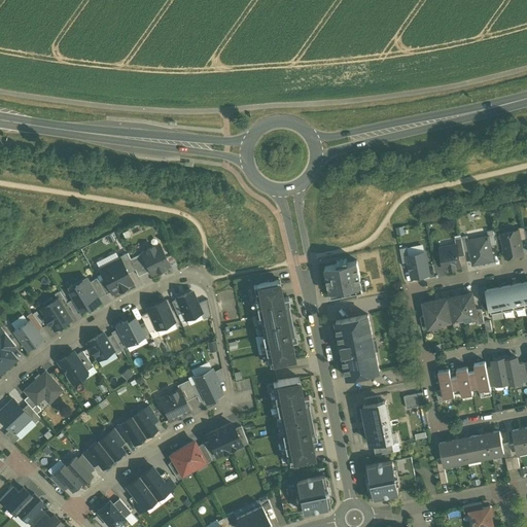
[(523,226),(518,227),(518,230),(520,240),(526,239),(523,226)]
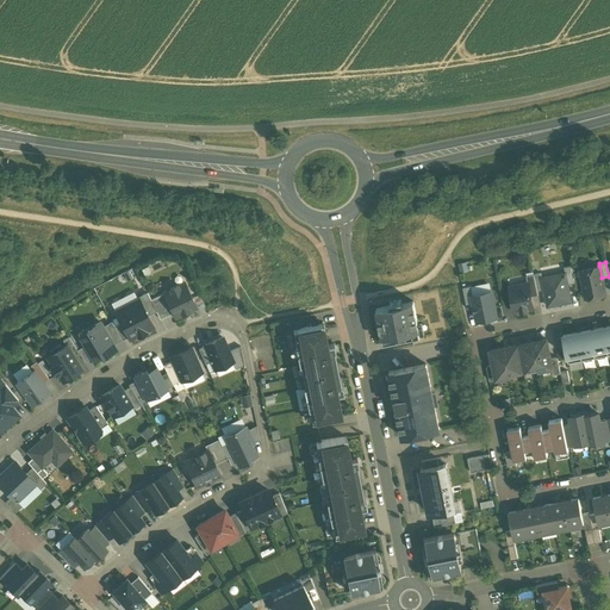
[(599,266),(580,271),(586,298),(605,294),(602,278),(599,266)]
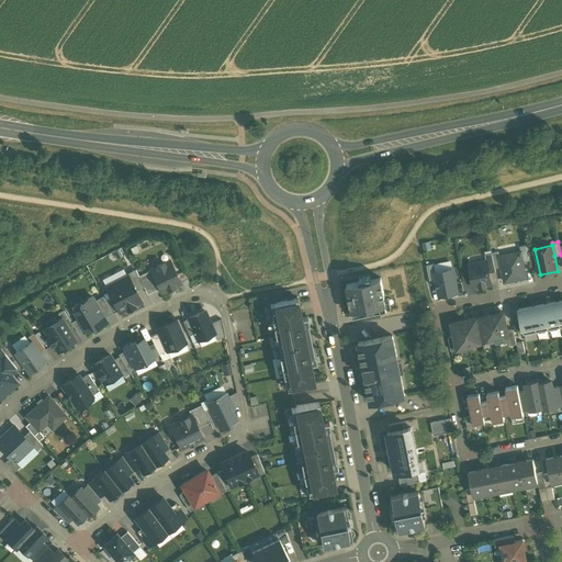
[(498,251),(492,253),(495,268),(502,267),(499,256),(498,251)]
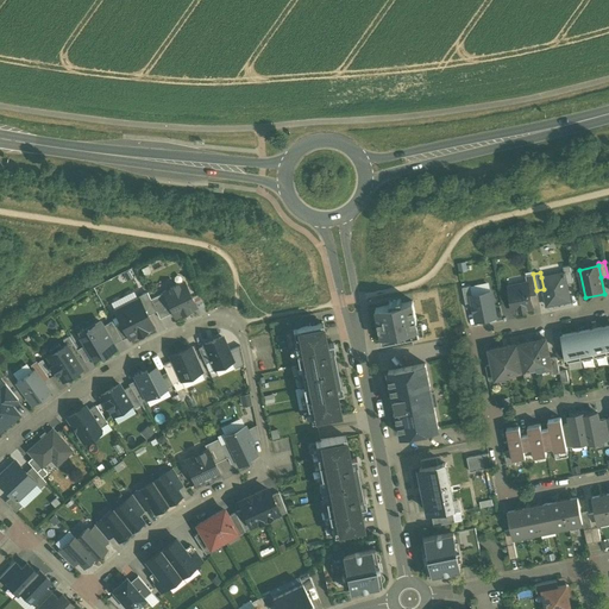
[(564,272),(541,277),(544,289),(547,306),(570,301),(566,284),(564,272)]
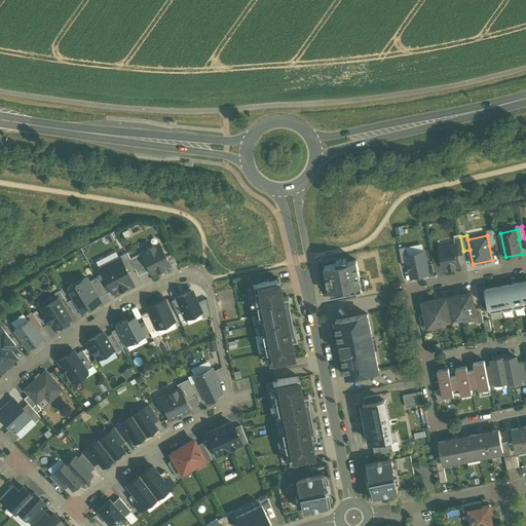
[(460,236),(454,237),(455,245),(455,243),(458,256),(464,255),(463,251),(460,236)]
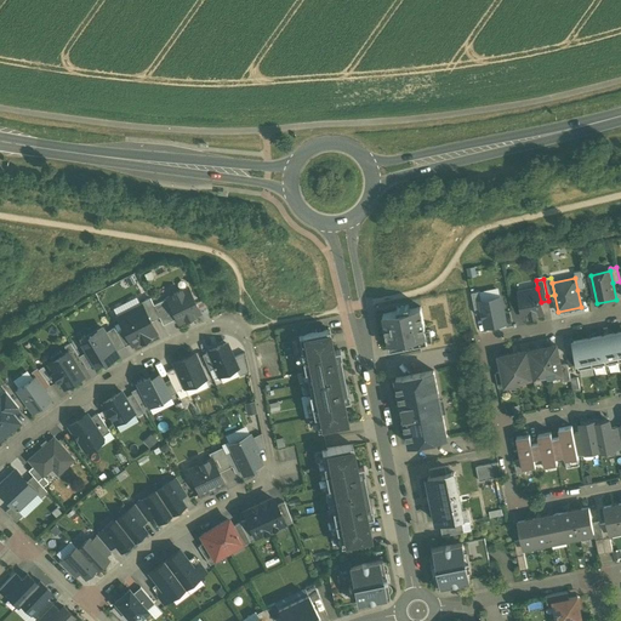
[(166,298),(176,318),(178,323),(186,319),(186,320),(193,317),(193,315),(200,312),(188,288),(181,291),(180,290),(174,292),(174,294),(166,298)]
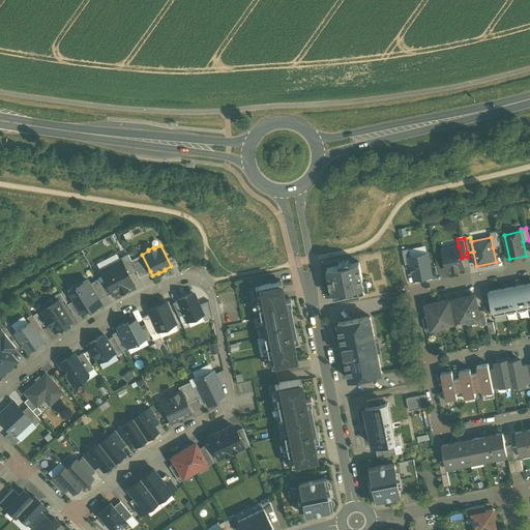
[(459,246),(443,249),(447,270),(464,267),(462,258),(459,245),(459,246)]
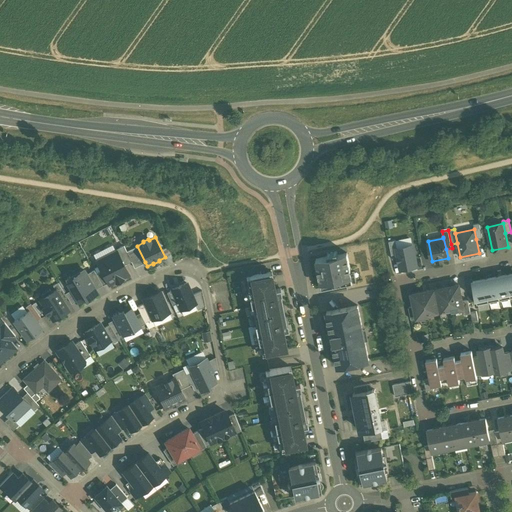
[(395,240),(389,241),(391,250),(392,259),(398,258),(396,248),(397,248),(395,240)]
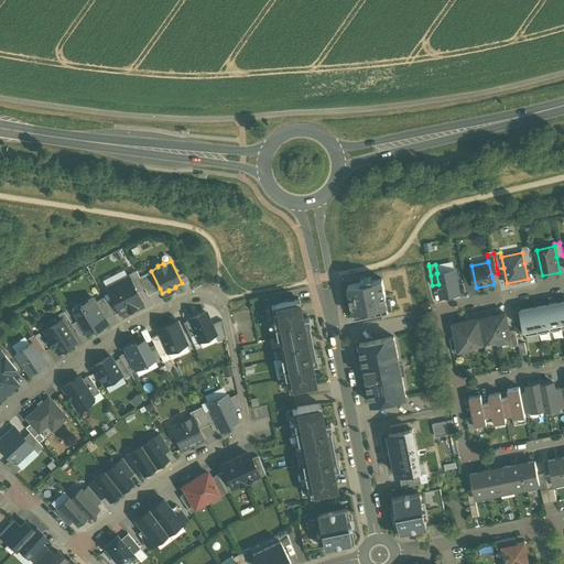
[(128,275),(137,292),(144,288),(139,277),(137,270),(127,274),(128,277),(128,275)]
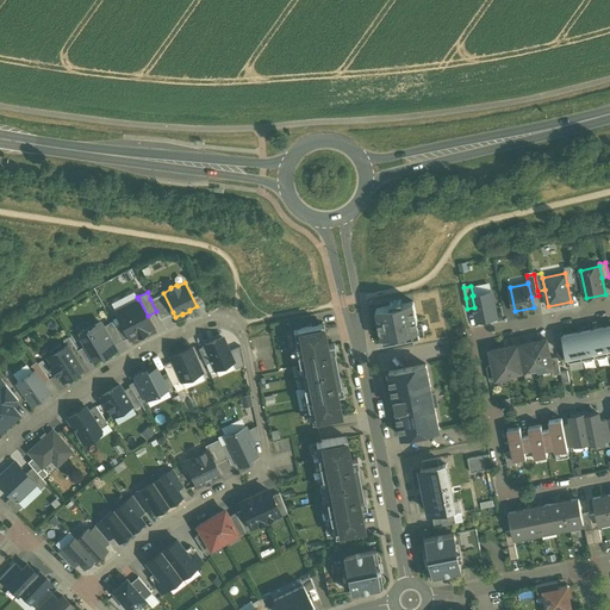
[(473,296),(472,296),(474,307),(477,321),(496,316),(491,292),(473,296)]
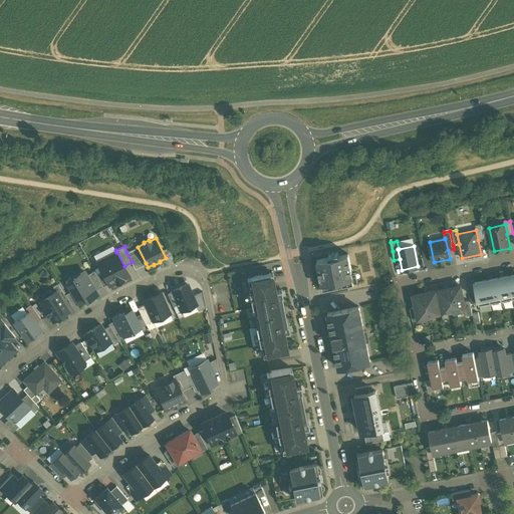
[(126,252),(132,262),(135,268),(146,263),(138,247),(126,252)]
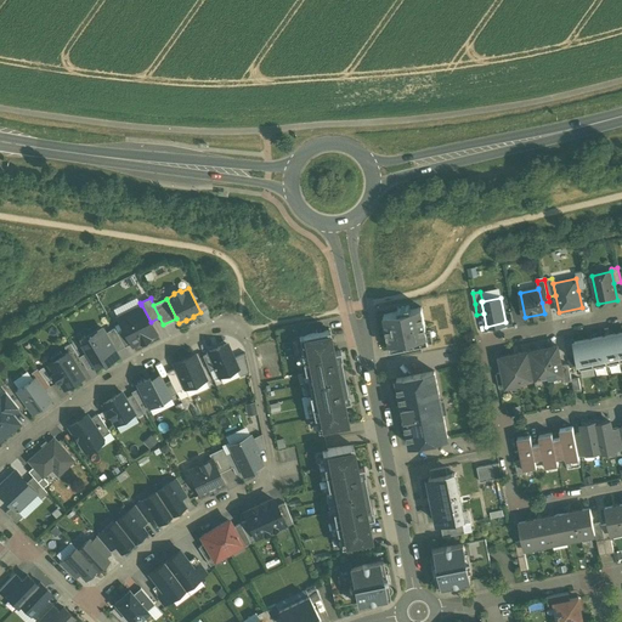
[(117,307),(119,312),(131,305),(129,300),(117,307)]
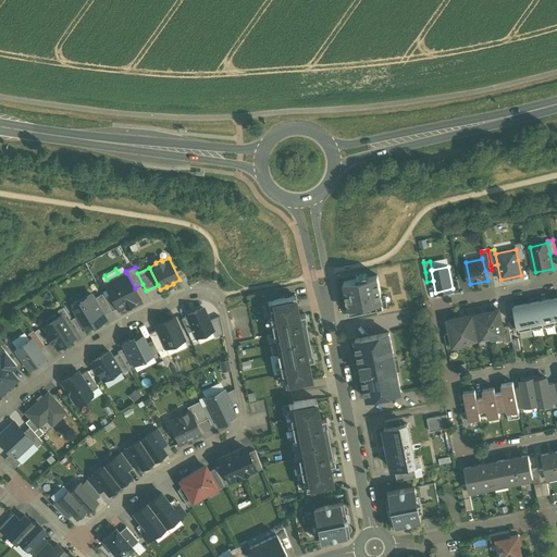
[(104,298),(111,310),(118,307),(119,309),(124,306),(125,307),(134,302),(134,301),(139,298),(135,288),(126,272),(126,273),(106,284),(111,295),(104,298)]
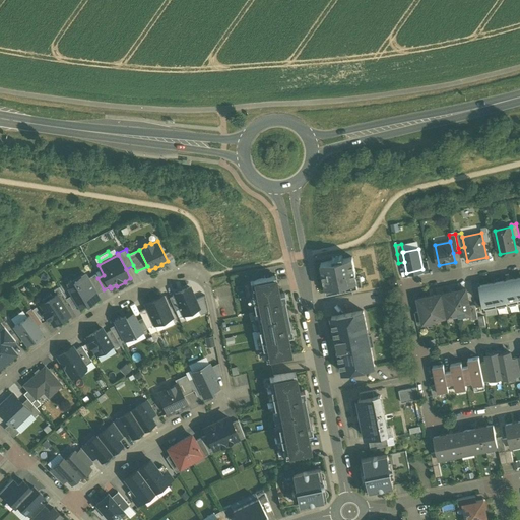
[(332,258),(333,261),(321,263),(326,290),(338,287),(338,289),(359,285),(352,257),(343,259),(342,256),(332,258)]
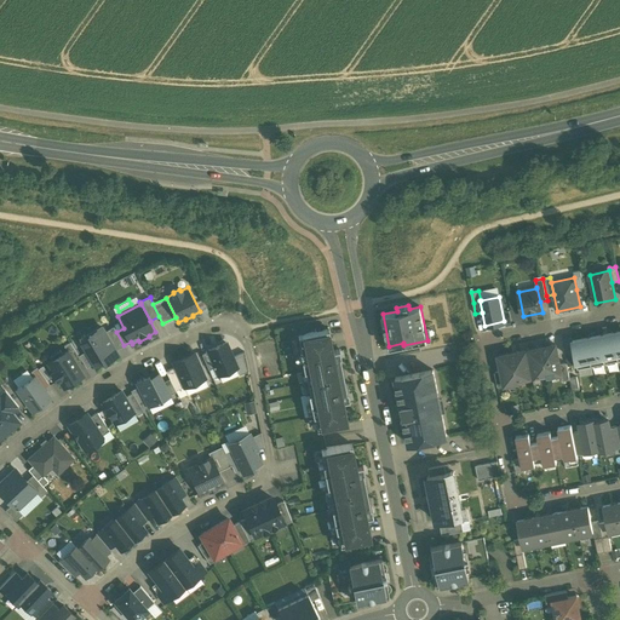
[(113,326),(104,331),(115,350),(124,345),(116,332),(113,326)]
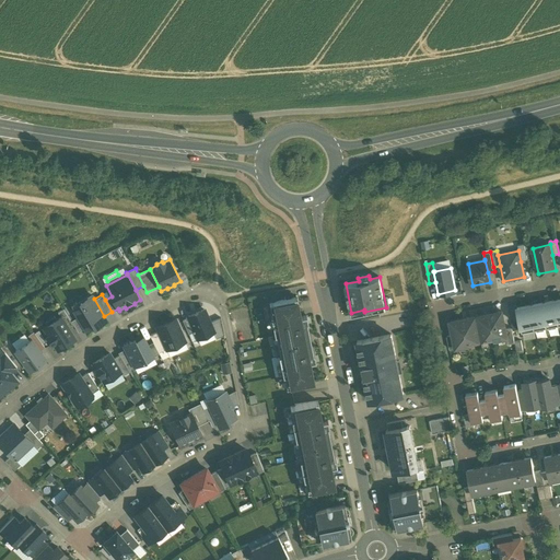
[(92,295),(80,302),(82,305),(73,311),(78,316),(84,328),(85,329),(97,323),(98,324),(106,319),(104,316),(94,299),(92,295)]
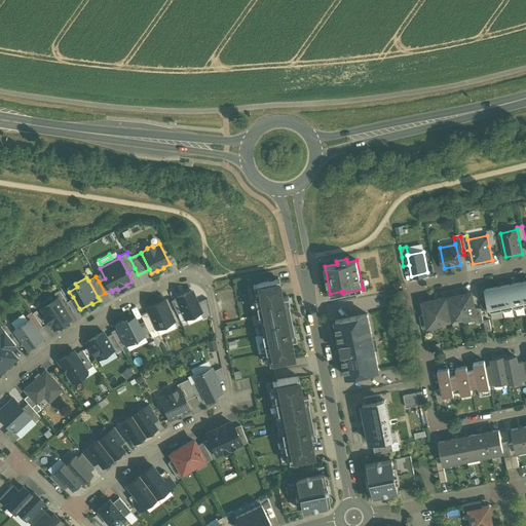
[(278,278),(253,285),(255,296),(254,296),(258,315),(259,314),(260,323),(291,316),(288,303),(289,303),(288,296),(283,297),(278,278)]
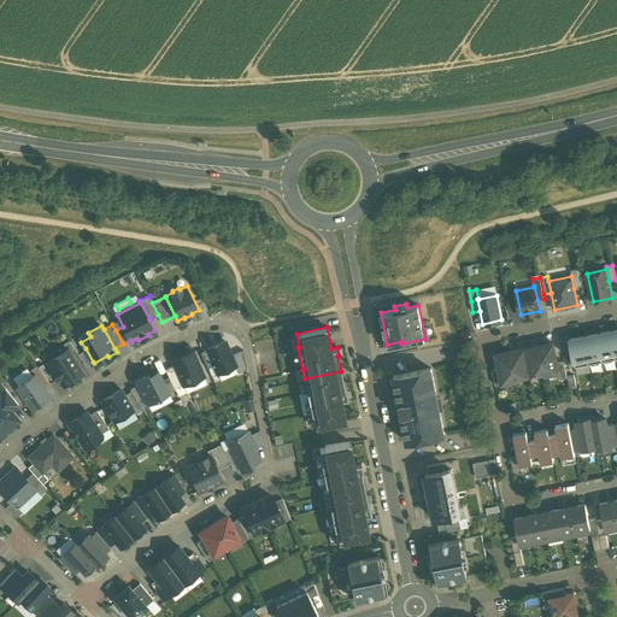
[(610,331),(597,334),(601,360),(615,358),(610,331)]
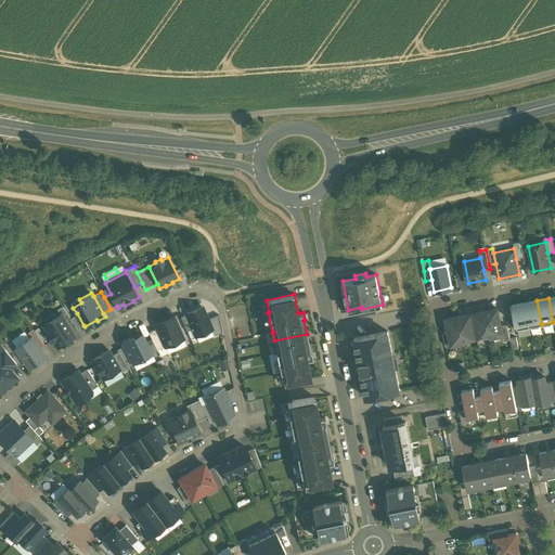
[(537,300),(525,302),(529,326),(541,324),(537,300)]
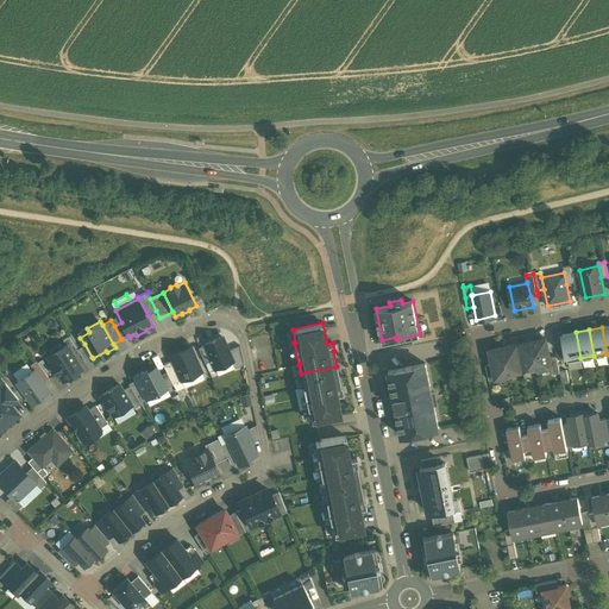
[(576,332),(563,336),(567,360),(581,358),(576,332)]
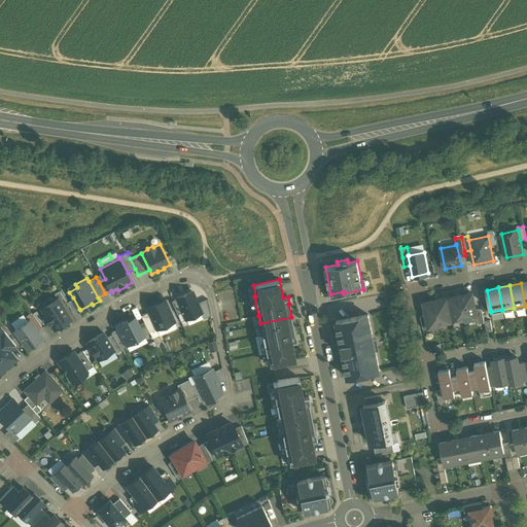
[(64,309),(69,306),(67,302),(60,290),(55,293),(57,297),(64,309)]
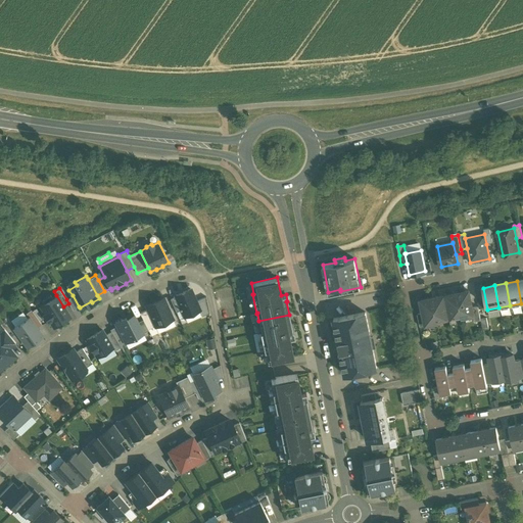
[(176,295),(176,296),(182,310),(185,316),(199,310),(196,301),(190,289),(176,295)]
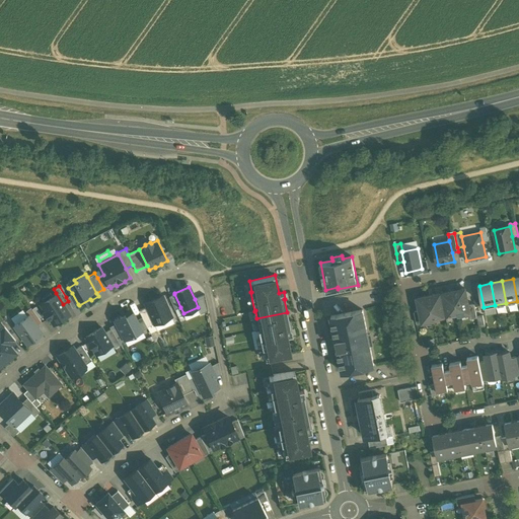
[(465,289),(453,291),(457,313),(458,315),(469,313),(468,305),(465,289)]
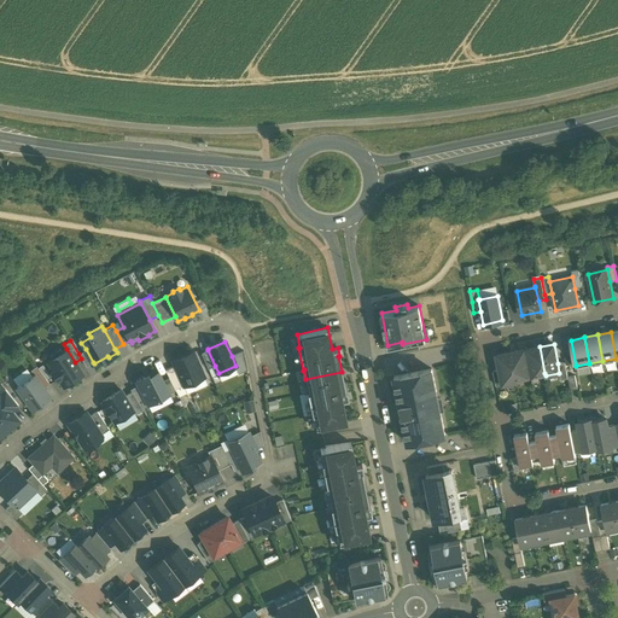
[(540,347),(525,349),(530,375),(544,373),(540,347)]
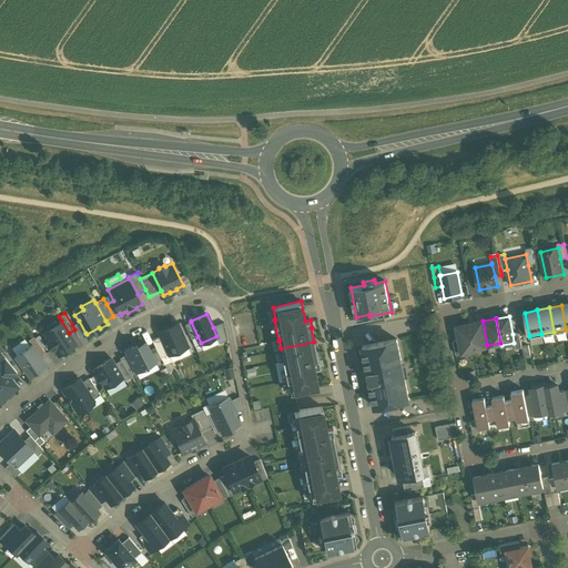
[(75,344),(69,333),(61,321),(57,324),(56,321),(47,326),(49,330),(44,332),(49,340),(47,342),(52,350),(54,347),(59,355),(75,344)]
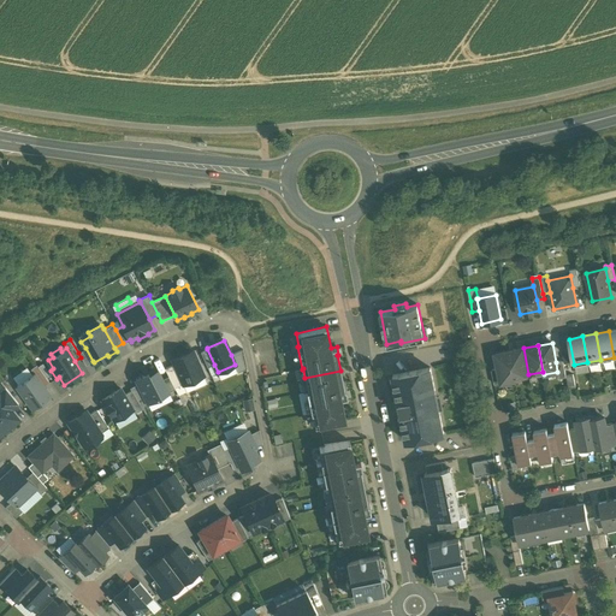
[(86,348),(78,353),(81,357),(86,365),(93,361),(86,348)]
